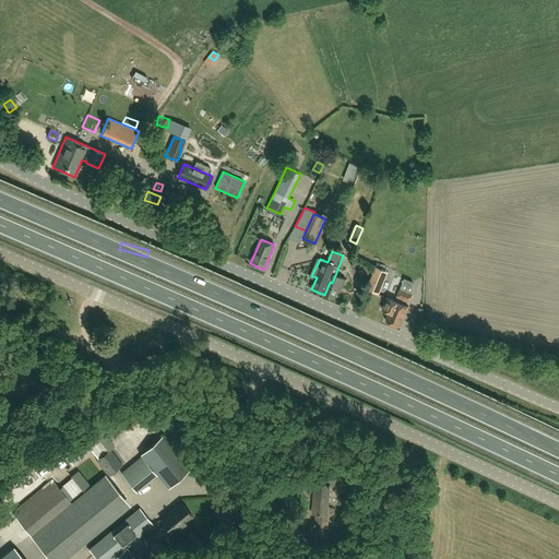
[(373,268),(364,290),(377,296),(387,273),(373,268)]
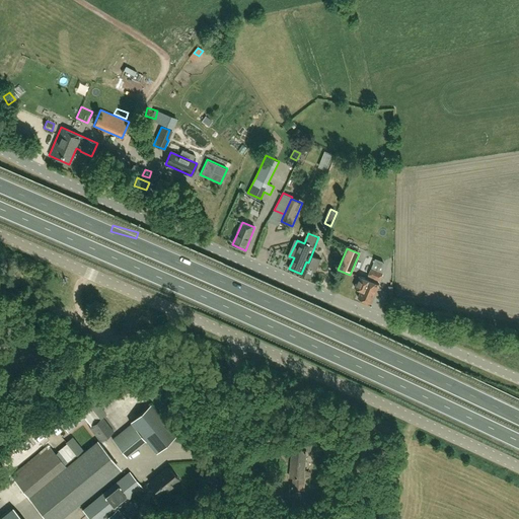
[(321,260),(311,255),(308,263),(306,262),(301,274),(310,278),(313,272),(316,273),(321,260)]
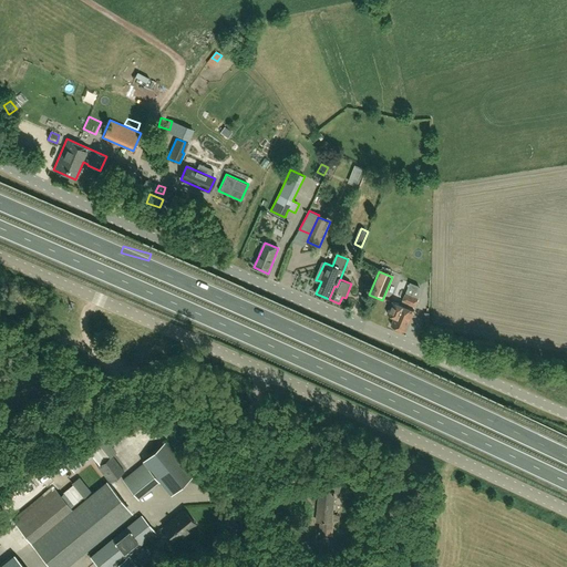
[(405,292),(402,301),(414,307),(418,298),(405,292)]
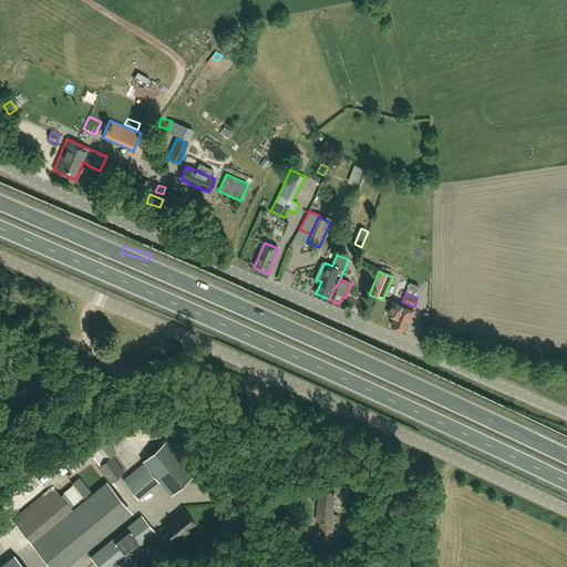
[(405,331),(414,310),(393,301),(388,313),(394,317),(391,325),(405,331)]
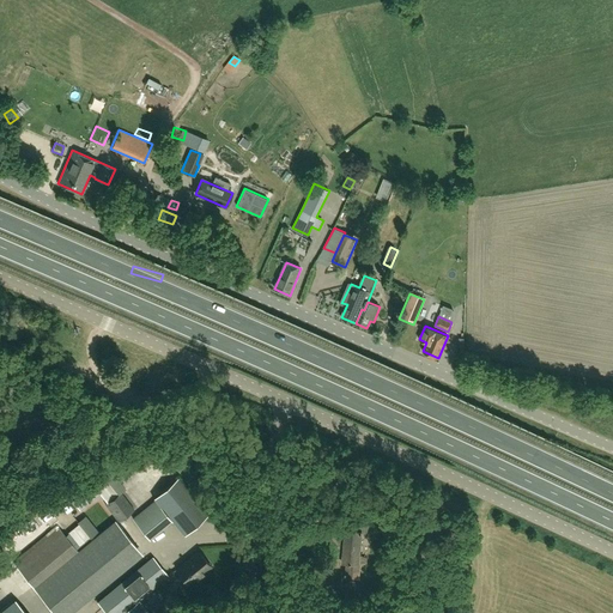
[(110,469),(103,475),(107,481),(117,495),(121,492),(126,489),(110,469)]
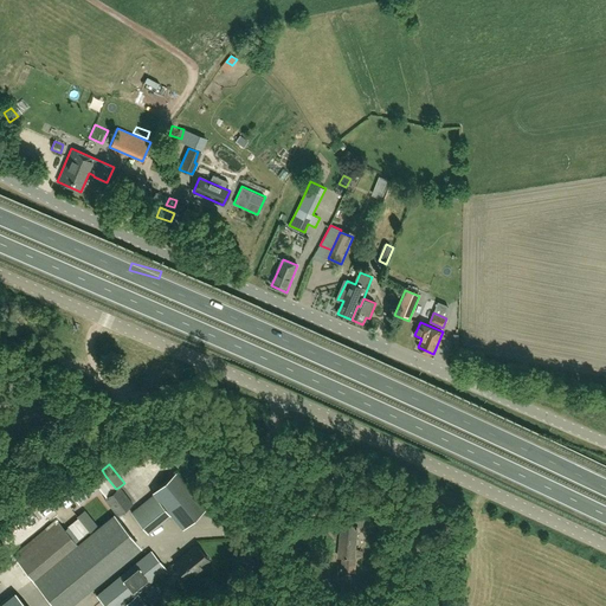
[(154,495),(131,513),(144,529),(148,533),(171,515),(182,529),(185,527),(206,510),(175,474),(152,492),(154,495)]
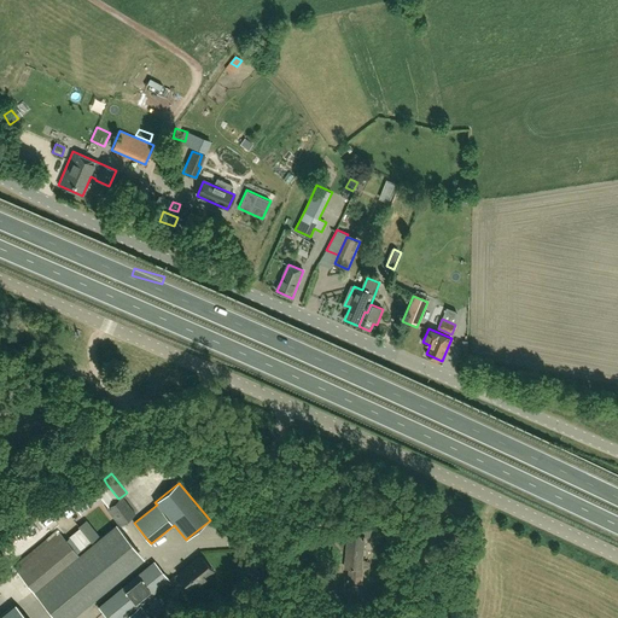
[(108,485),(98,493),(101,497),(109,507),(118,499),(108,485)]
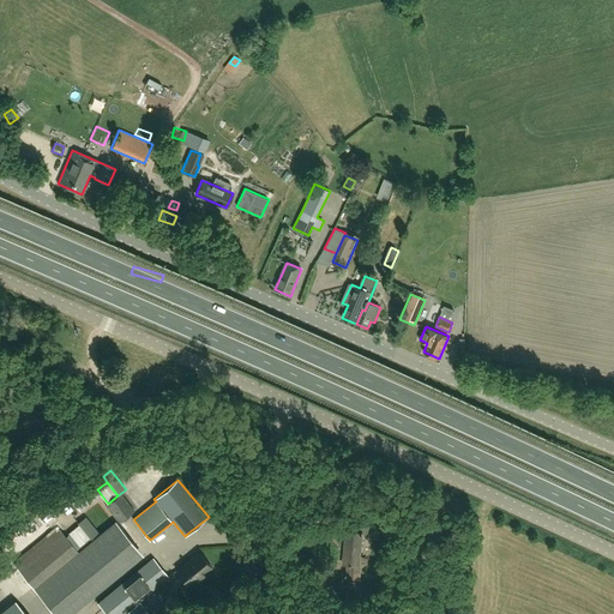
[(80,511),(101,494),(97,489),(94,485),(73,501),(80,511)]
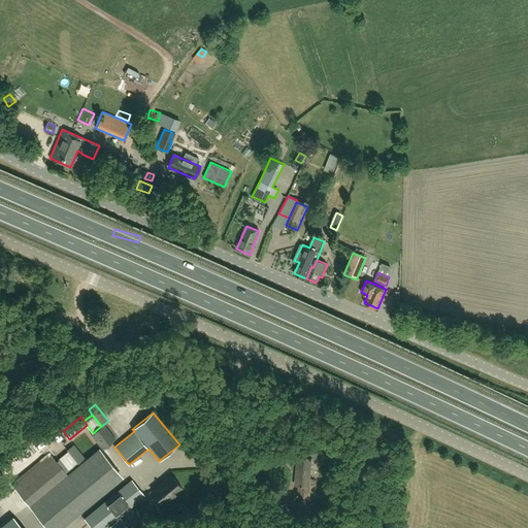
[(116,439),(104,424),(101,426),(93,433),(91,434),(102,449),(116,439)]
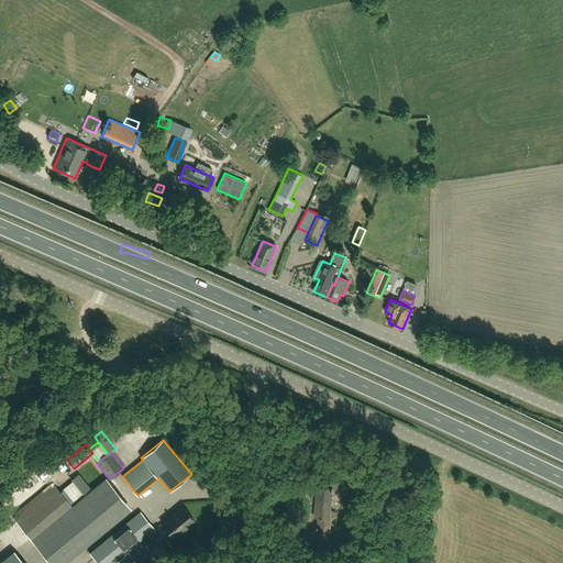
[(79,473),(88,486),(98,478),(89,466),(79,473)]
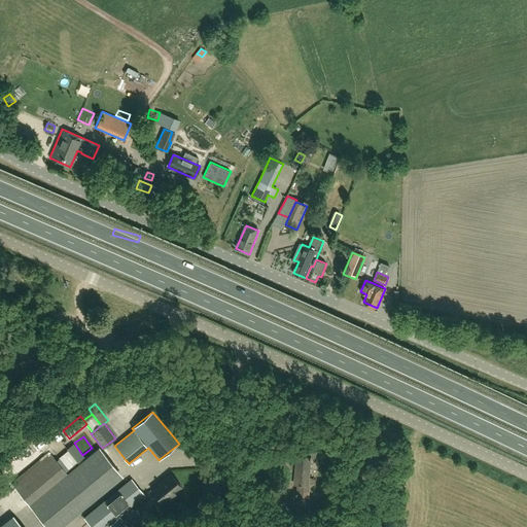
[(46,526),(117,469),(99,447),(67,473),(50,454),(12,485),(46,526)]
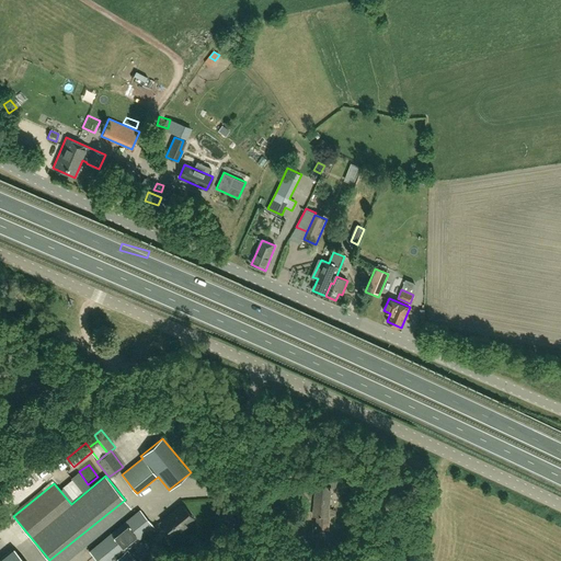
[(317,478),(316,485),(331,487),(336,488),(338,480),(317,478)]
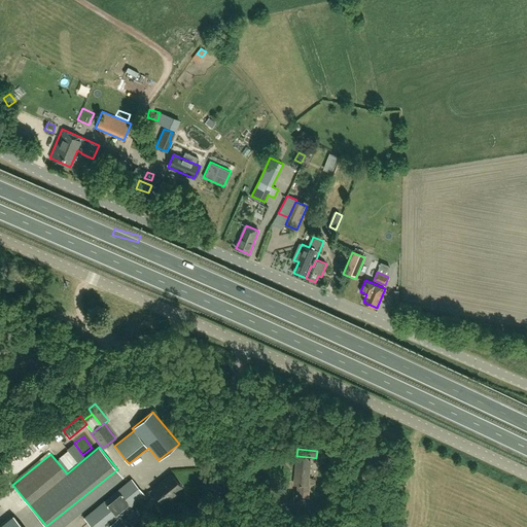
[(342,450),(331,449),(330,456),(341,457),(342,450)]
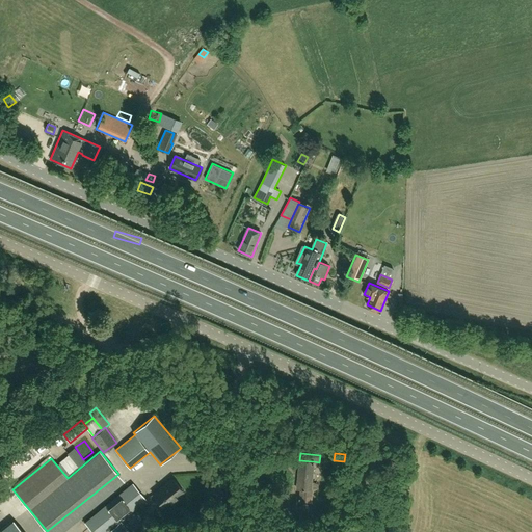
[(68,455),(59,462),(69,474),(78,467),(68,455)]
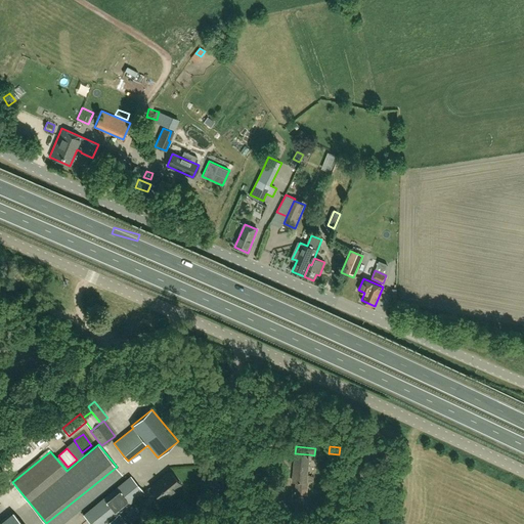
[(307,482),(309,454),(295,453),(293,481),(296,481),(295,492),(306,493),(307,482)]
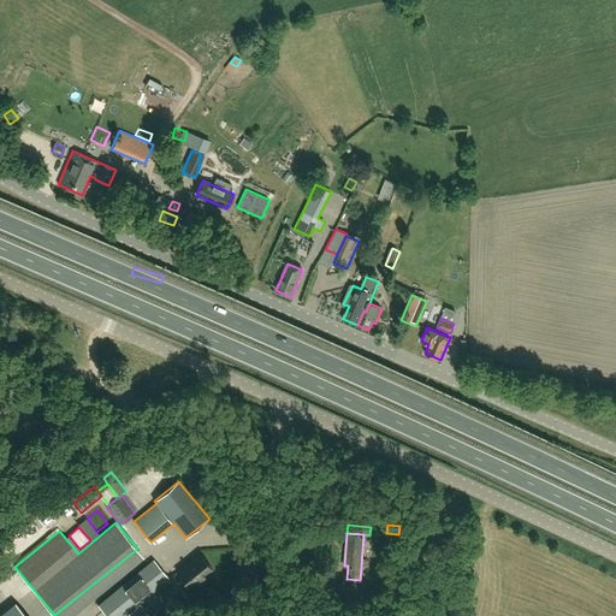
[(189,587),(212,569),(200,554),(190,561),(191,562),(188,566),(187,564),(177,573),(189,587)]
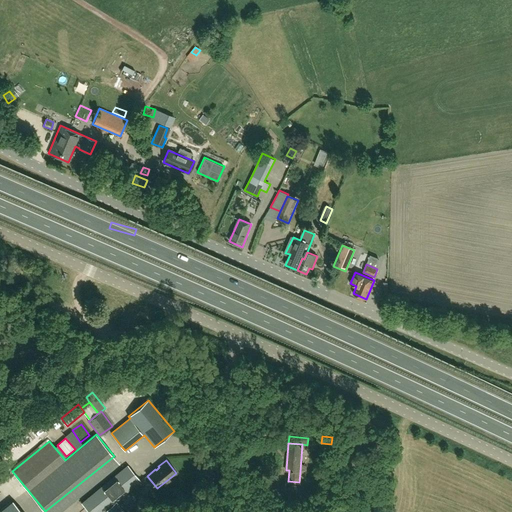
[(88,511),(102,511),(139,482),(126,466),(81,503),(88,511)]
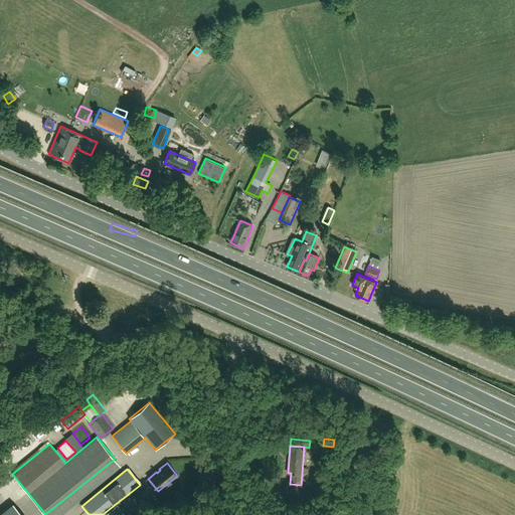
[(78,504),(100,485),(97,482),(75,500),(78,504)]
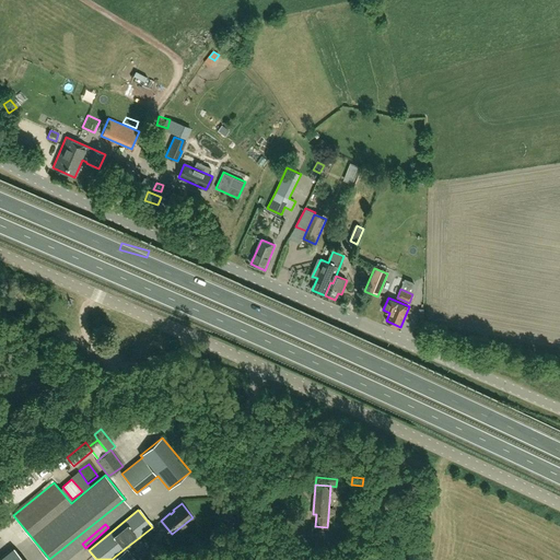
[(23,559),(12,547),(0,557),(0,559),(23,559)]
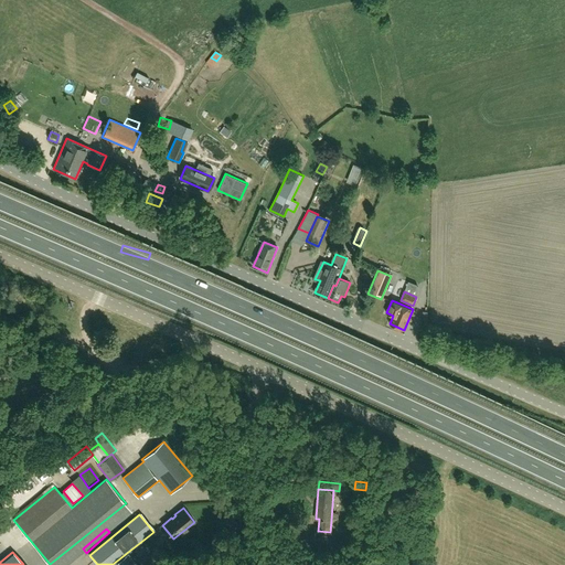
[(138,564),(128,553),(118,562),(119,564),(138,564)]
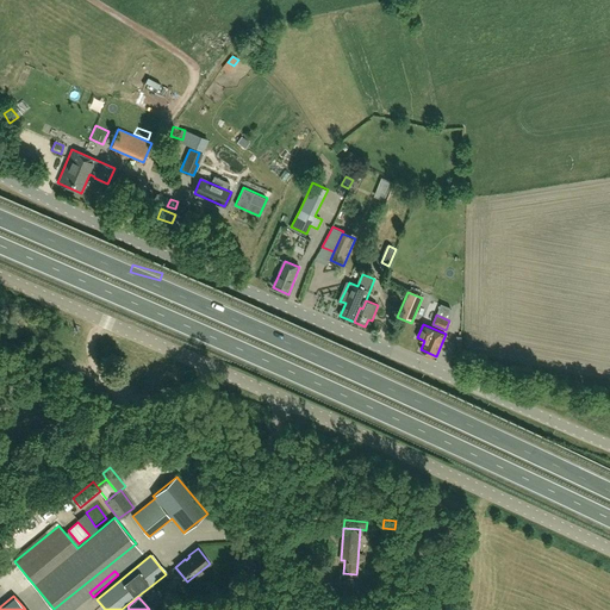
[(165,597),(161,609),(174,609),(176,599),(172,599),(165,597)]
